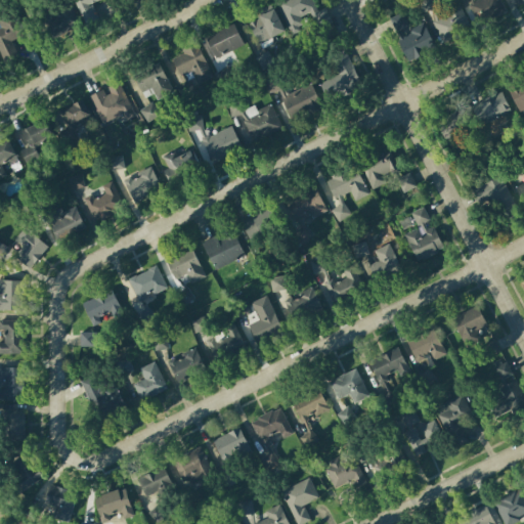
[(97,0),(73,0),(85,23),(97,16),(91,3),(97,0)]
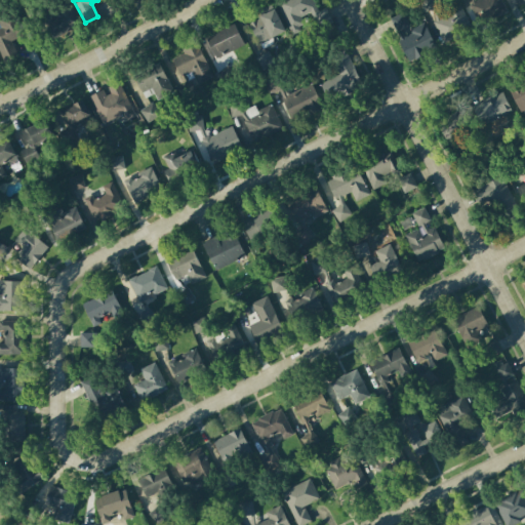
[(288,24),(316,6),(312,0),(281,0),(275,3),(288,24)]
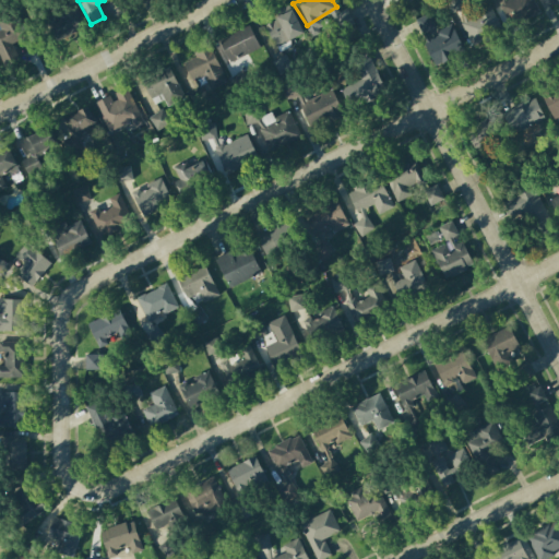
[(491,7),(467,16),(461,0),(447,0),(452,13),(458,11),(472,46),(502,34),(491,7)]
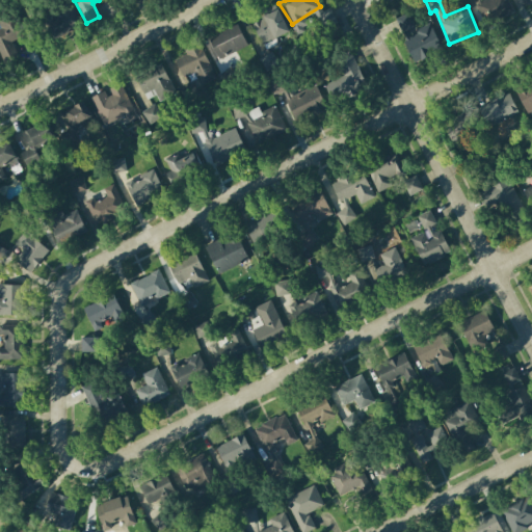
[(508,0),(473,0),(482,25),(513,14),(508,0)]
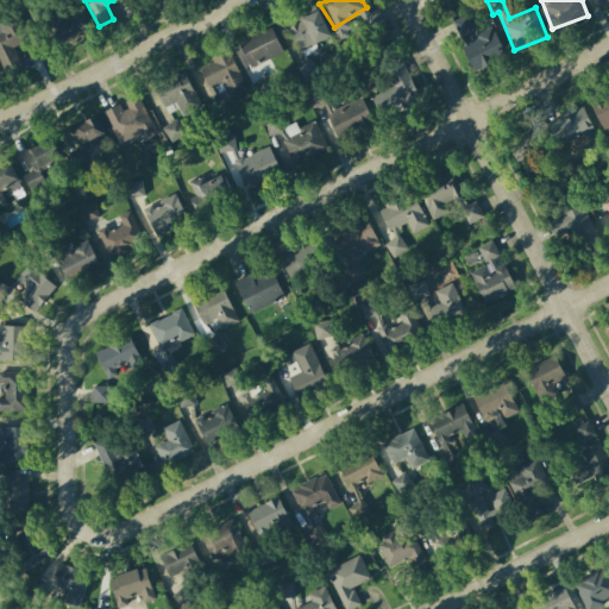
[(82,7),(52,20),(62,43),(93,31),(82,7)]
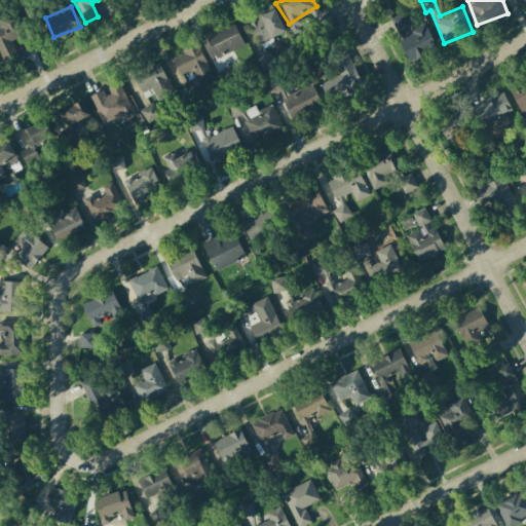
[(285,33),(276,10),(249,21),(257,43),(285,33)]
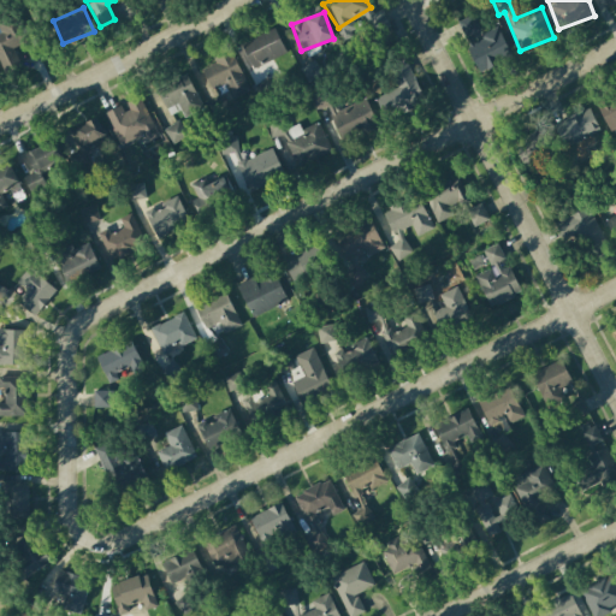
[(0,33),(0,65),(4,73),(22,66),(13,49),(29,42),(17,15),(0,21),(0,27),(3,33),(0,33)]
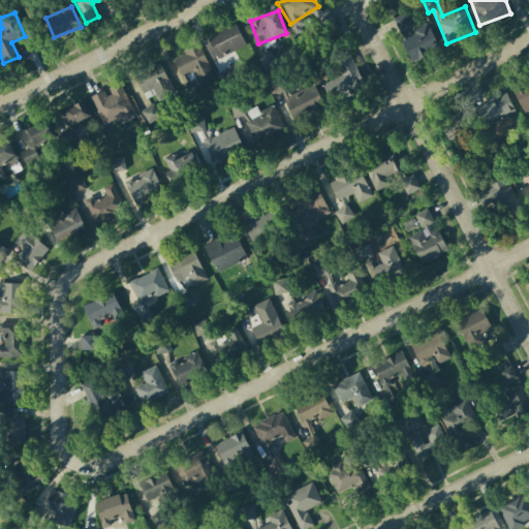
[(428,25),(405,35),(403,30),(411,26),(406,13),(393,20),(411,61),(439,49),(428,25)]
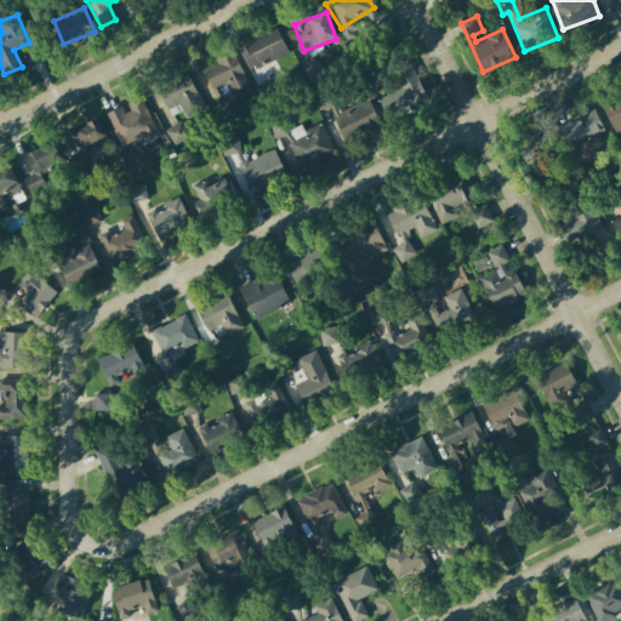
[(233,101),(251,92),(234,51),(215,60),(216,64),(204,69),(212,90),(226,85),(233,101)]
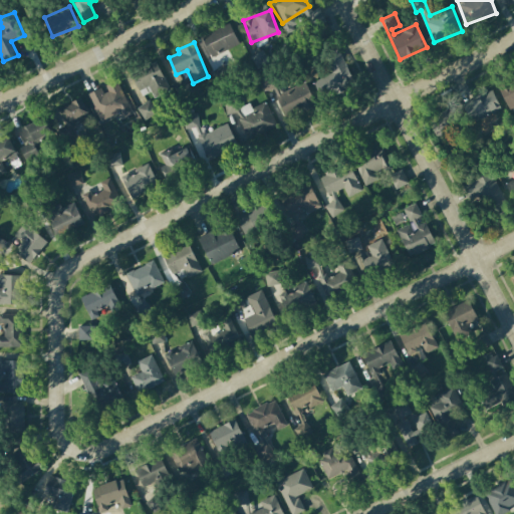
[(319,96),(352,86),(342,53),(324,59),(329,75),(314,80),(319,96)]
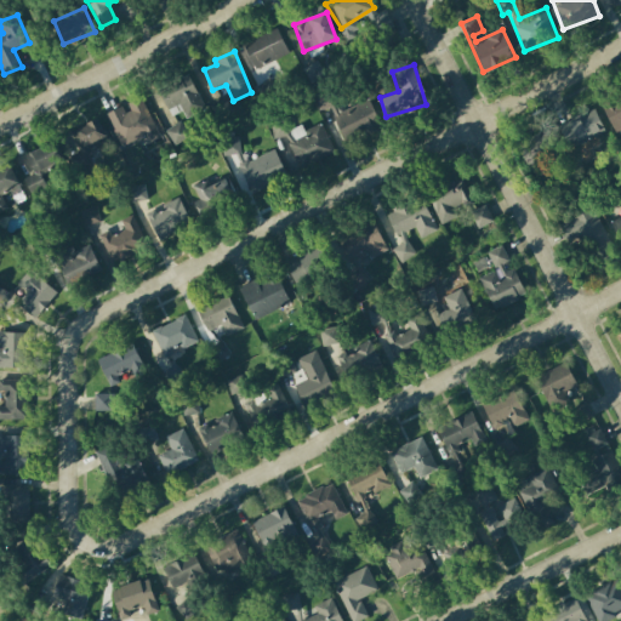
[(157,89),(171,115),(182,110),(186,119),(205,109),(187,74),(157,89)]
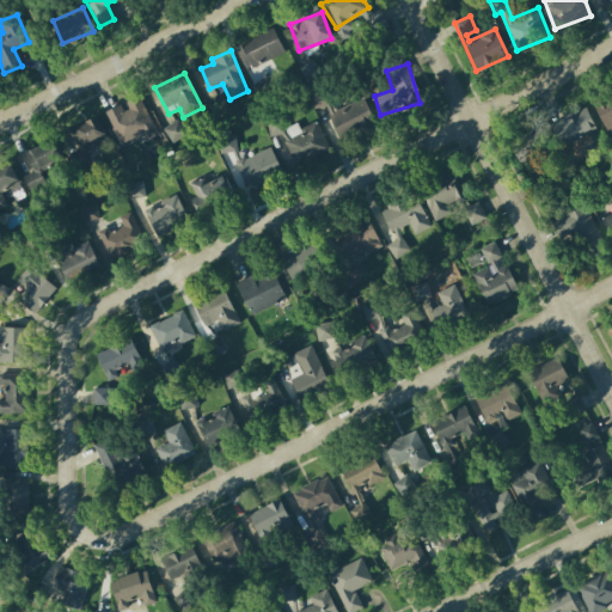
[(611,126),(611,92),(593,101),(604,129),(611,126)]
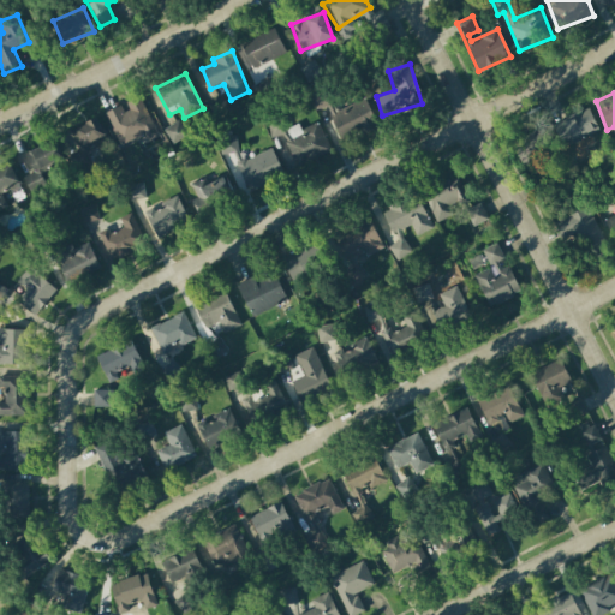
[(119,147),(143,136),(145,142),(157,137),(141,97),(124,103),(124,105),(105,112),(119,147)]
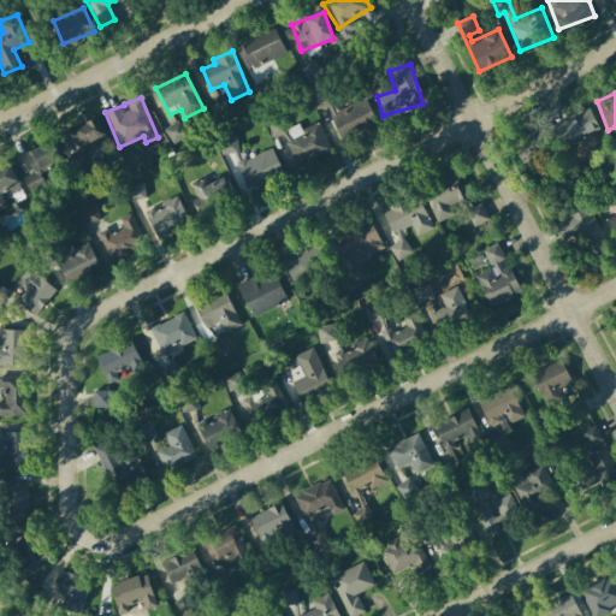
[(379,126),(365,98),(330,113),(343,143),(379,126)]
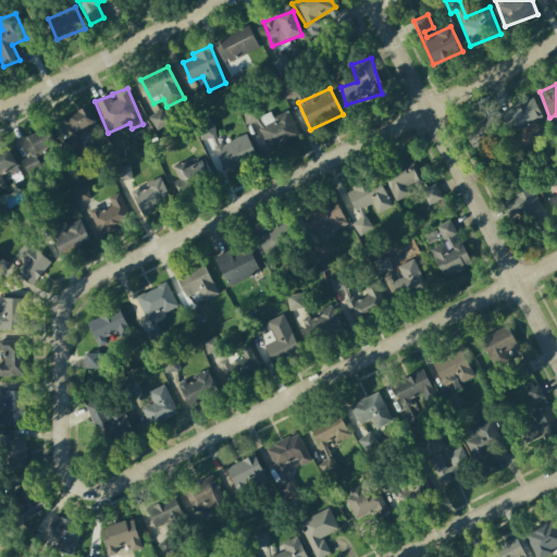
[(502,113),(511,134),(543,119),(533,99),(502,113)]
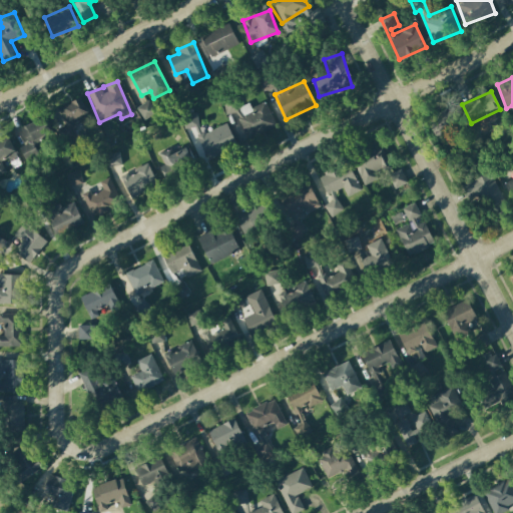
[(223,102),(225,114),(237,112),(239,119),(240,119),(236,99),(223,102)]
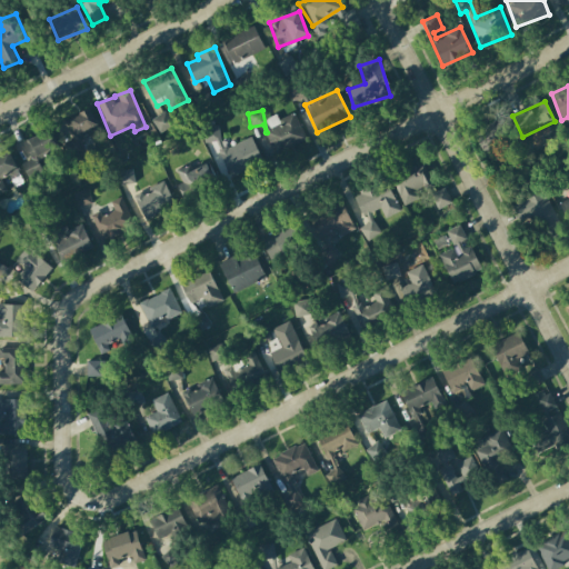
[(173,127),(167,111),(152,118),(160,135),(173,127)]
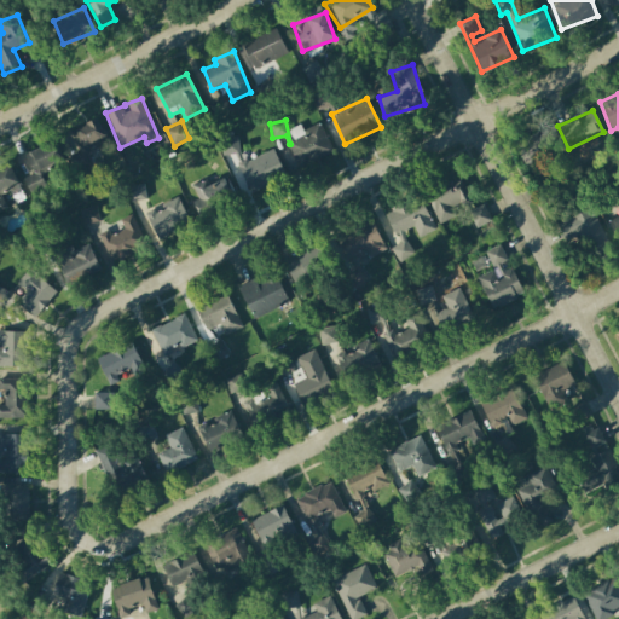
[(300,125),(288,131),(295,143),(288,145),(299,167),(333,151),(319,123),(302,131),(300,125)]
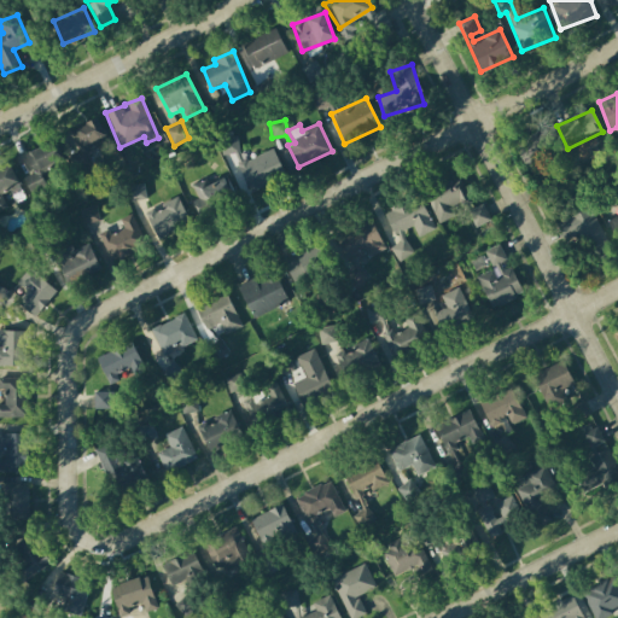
[(516,145),(526,168),(557,152),(546,129),(516,145)]
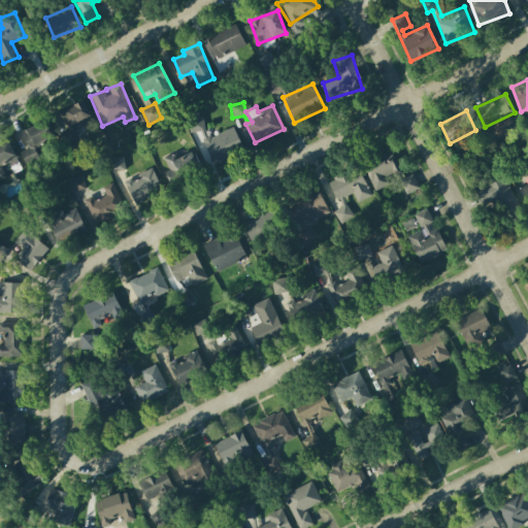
[(244,152),(234,127),(209,138),(200,116),(187,121),(195,141),(202,139),(213,165),(244,152)]
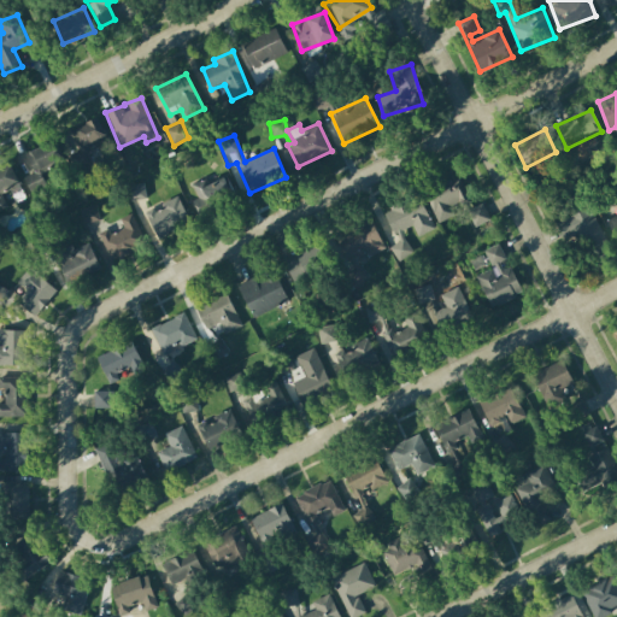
[(34,174),(23,177),(30,194),(48,187),(41,171),(62,163),(53,141),(25,153),(34,174)]
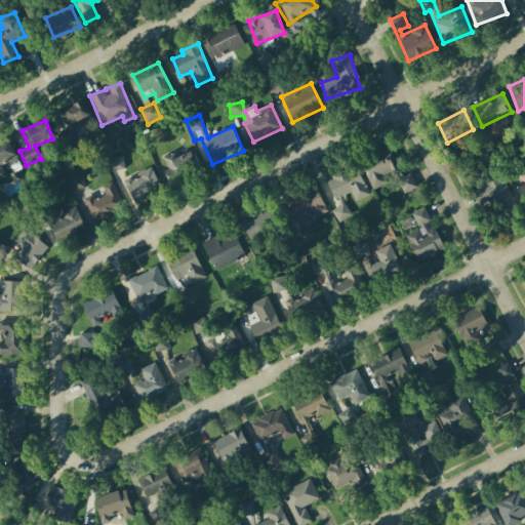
[(398,170),(391,150),(361,161),(371,190),(387,184),(384,175),(398,170)]
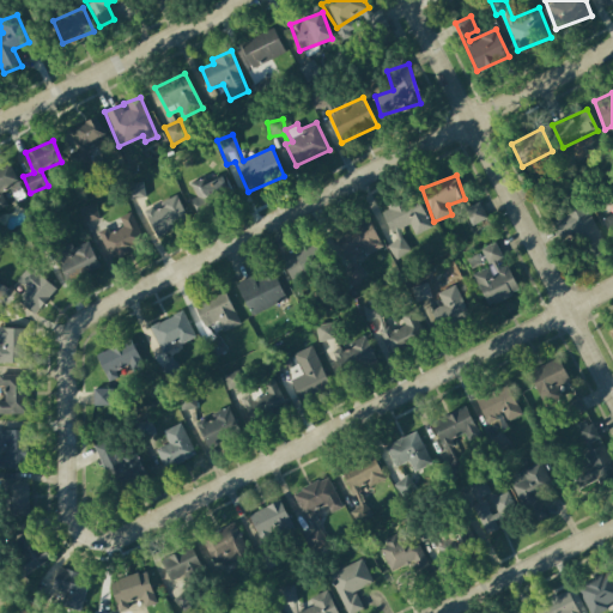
[(540,200),(553,193),(545,175),(530,182),(540,200)]
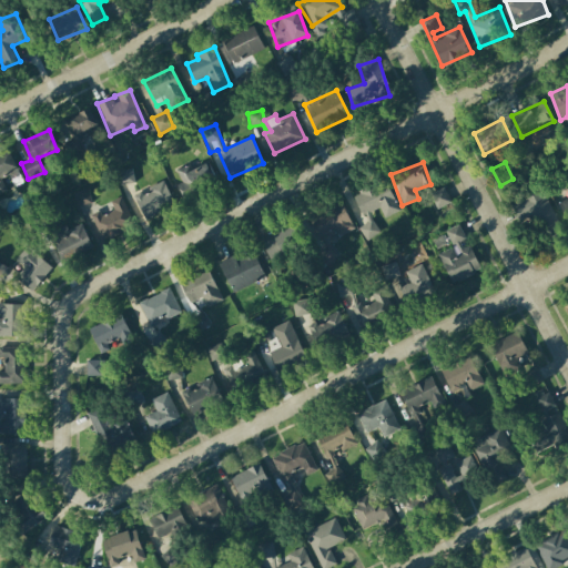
[(192,170),(190,164),(176,170),(182,182),(176,184),(183,199),(216,183),(208,163),(192,170)]
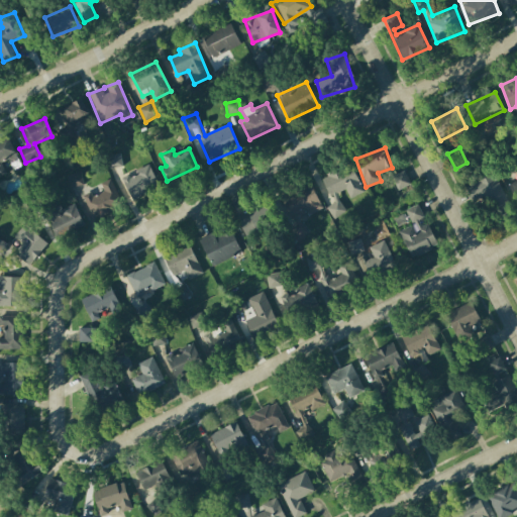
[(107,157),(110,169),(122,166),(119,153),(107,157)]
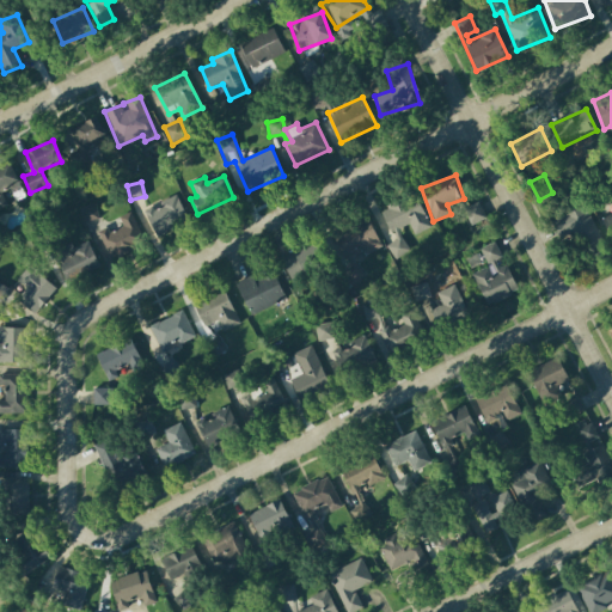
[(430,227),(415,193),(380,209),(395,240),(386,245),(393,259),(409,252),(398,230),(409,224),(414,234),(430,227)]
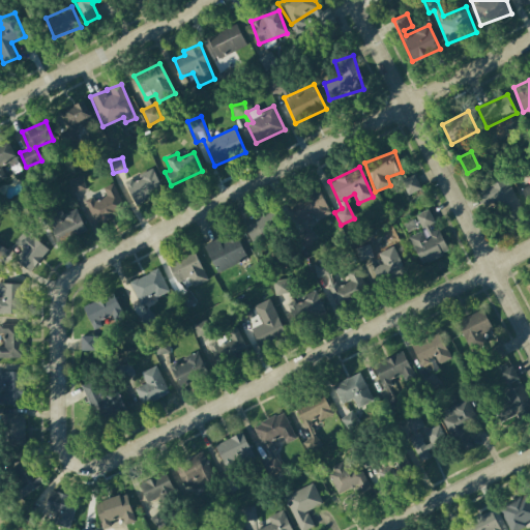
[(137,204),(163,190),(153,170),(126,182),(137,204)]
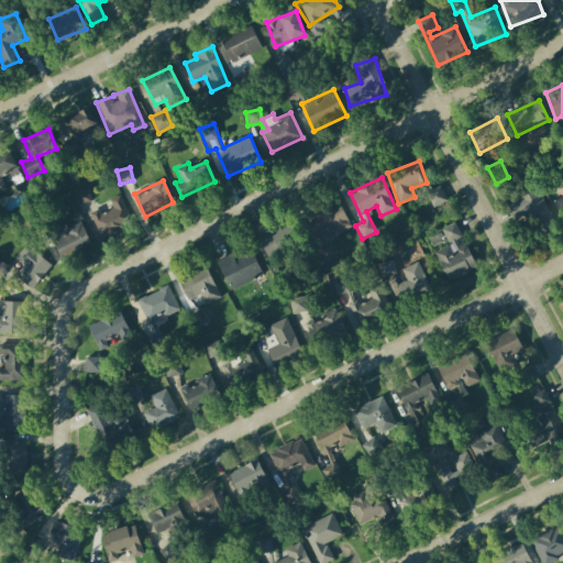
[(446,200),(440,186),(426,194),(433,208),(446,200)]
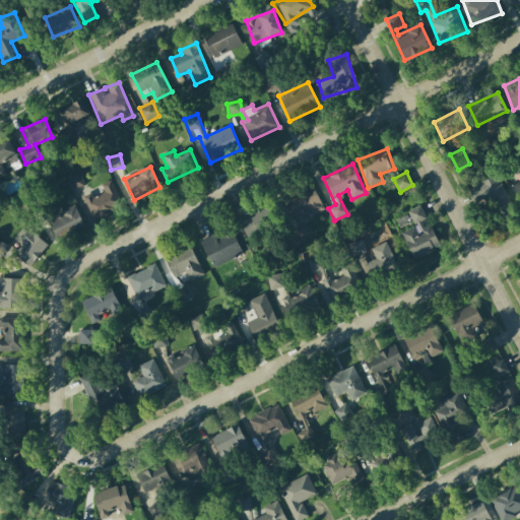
[(67,176),(70,189),(83,186),(80,173),(67,176)]
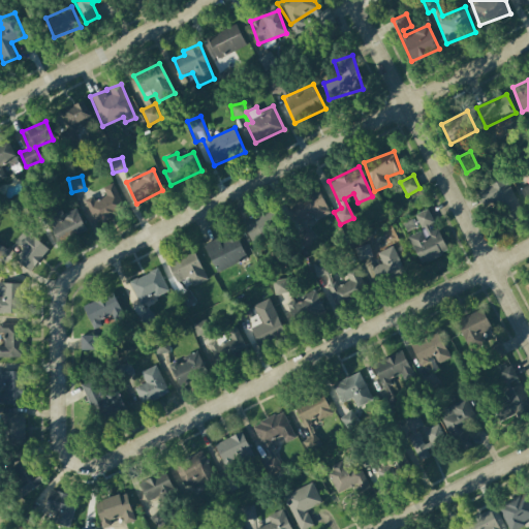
[(475,191),(481,206),(496,199),(504,220),(522,213),(506,178),(475,191)]
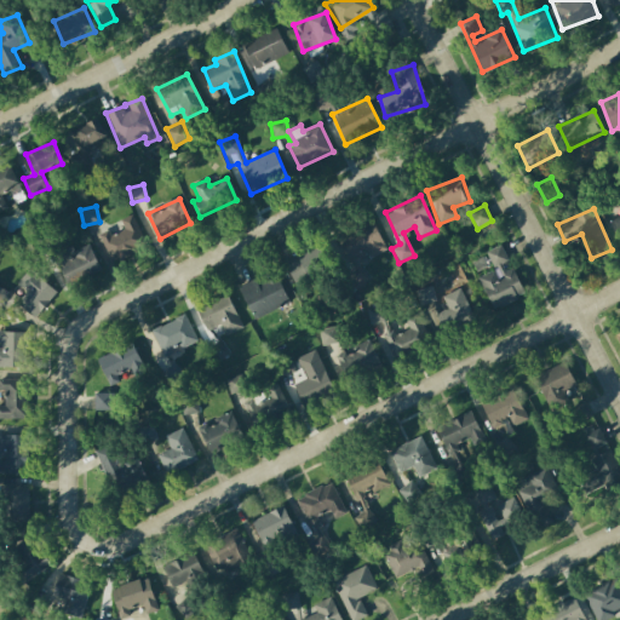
[(124,229),(112,236),(108,230),(98,235),(112,262),(147,244),(132,214),(120,220),(124,229)]
